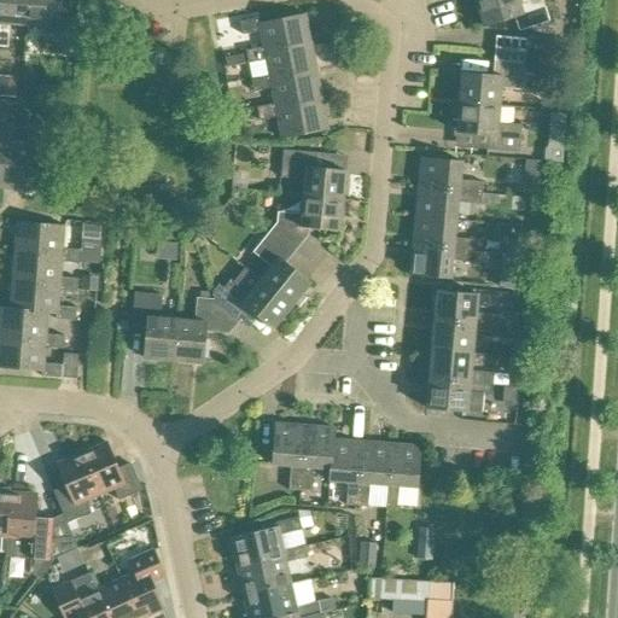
[(27,27),(28,0),(0,0),(0,47),(9,48),(10,25),(27,27)]
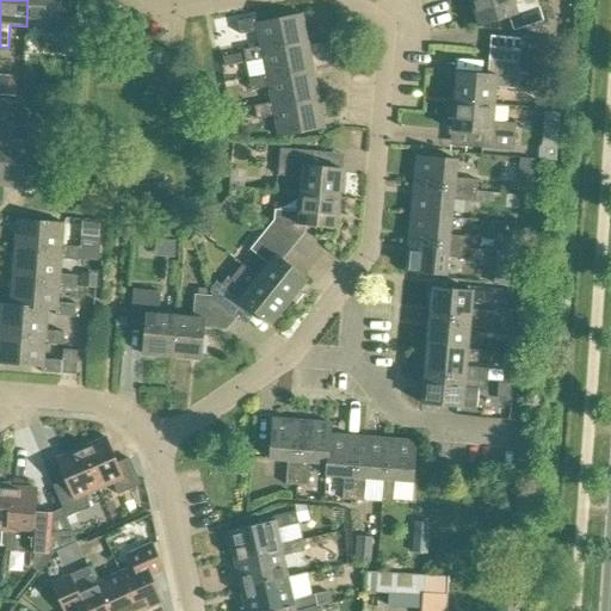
[(57,0),(28,0),(26,26),(44,28),(42,50),(69,53),(72,20),(56,19),(57,0)]
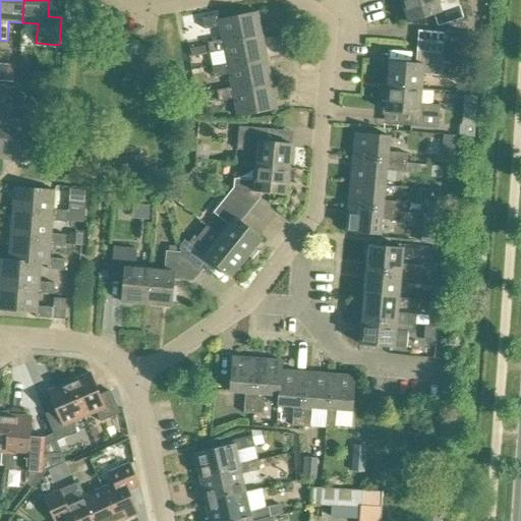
[(457,0),(400,0),(408,22),(433,14),(438,26),(463,18),(457,0)]
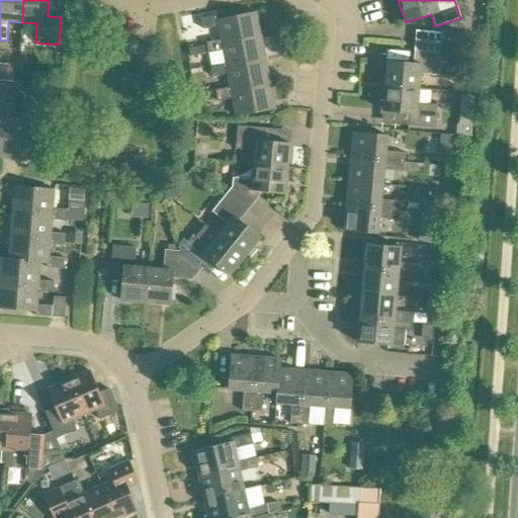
[(219,26),(221,39),(222,45),(261,36),(256,12),(218,20),(217,15),(201,19),(203,29),(219,26)]
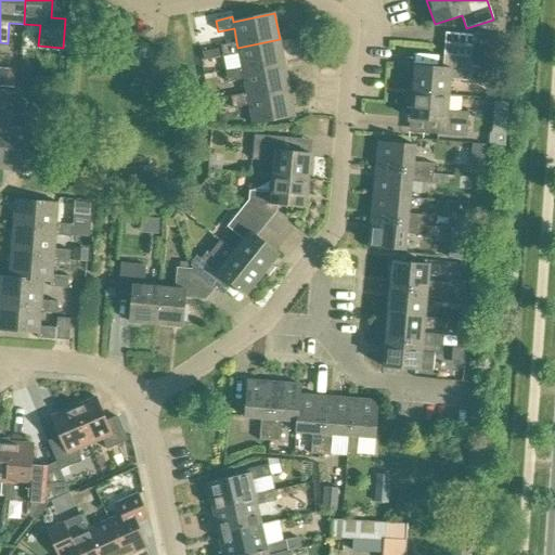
[(474,34),(473,48),(491,49),(492,35),(474,34)]
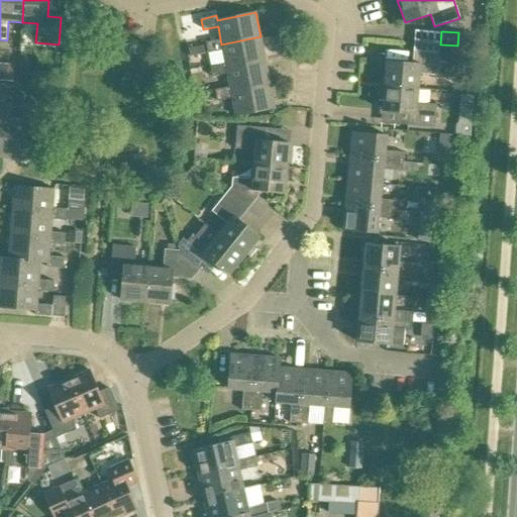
[(226,69),(265,61),(261,36),(221,44),(220,39),(205,42),(207,54),(222,50),(225,64),(226,69)]
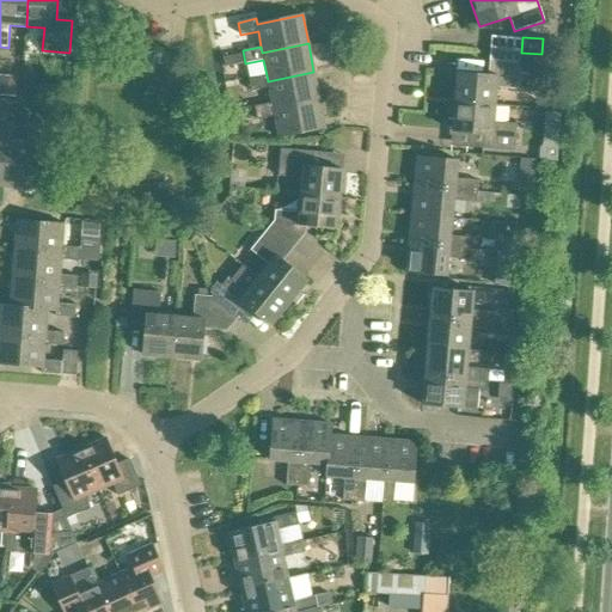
[(228,56),(231,65),(242,62),(240,54),(228,56)]
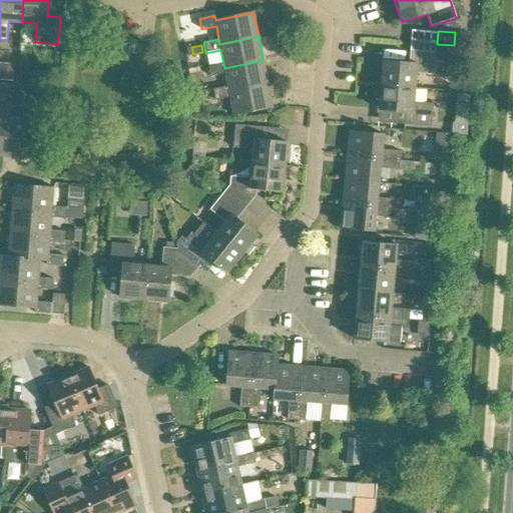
[(383,61),(381,85),(415,88),(416,74),(435,75),(437,52),(410,51),(409,63),(383,61)]
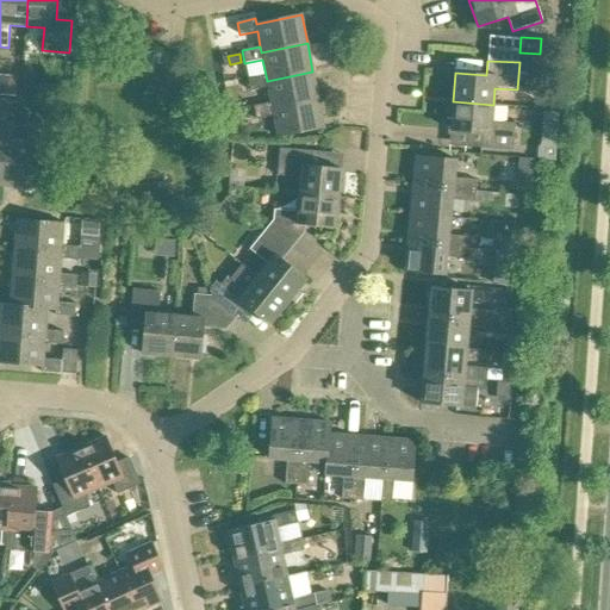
[(248,79),(236,81),(238,94),(268,88),(271,103),(272,109),(318,100),(312,72),(267,81),(266,75),(248,79)]
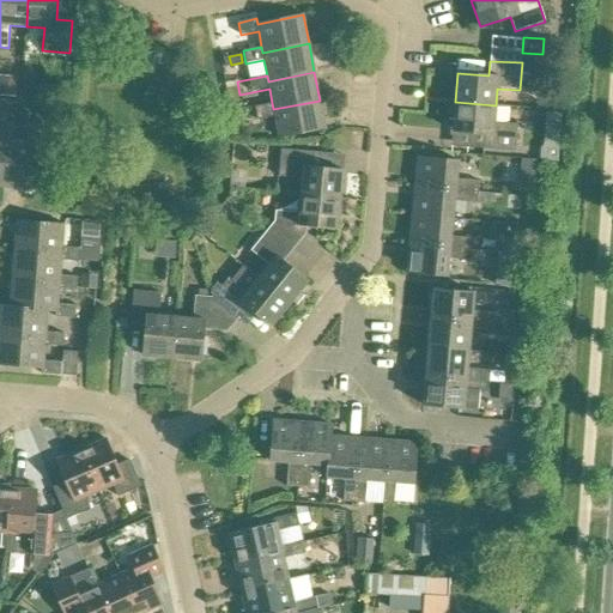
[(0,74),(0,95),(17,96),(18,76),(0,74)]
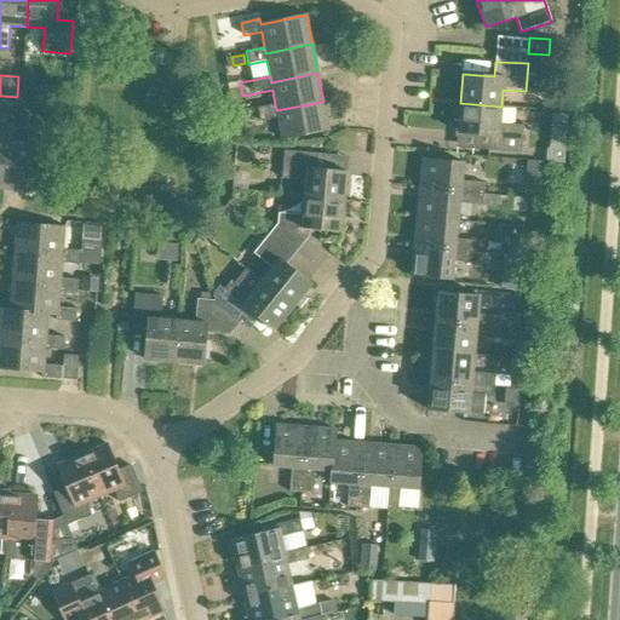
[(329,130),(323,102),(276,110),(275,104),(258,108),(260,121),(279,118),(282,139),(329,130)]
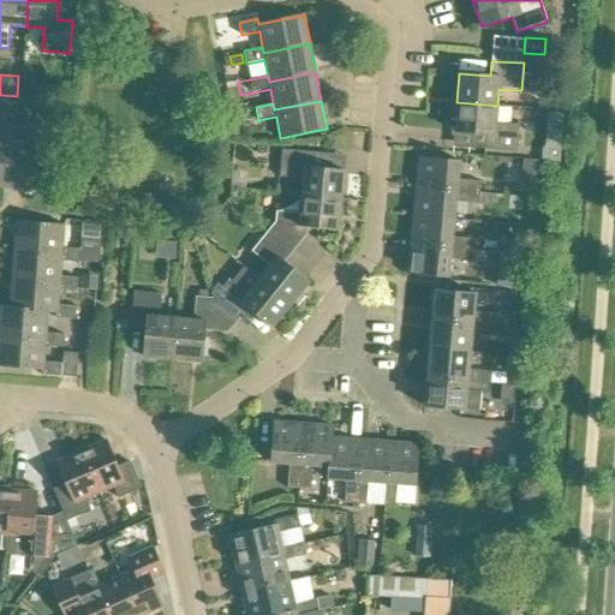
[(497,106),(457,102),(454,132),(485,135),(484,149),(517,151),(519,125),(496,123),(497,106)]
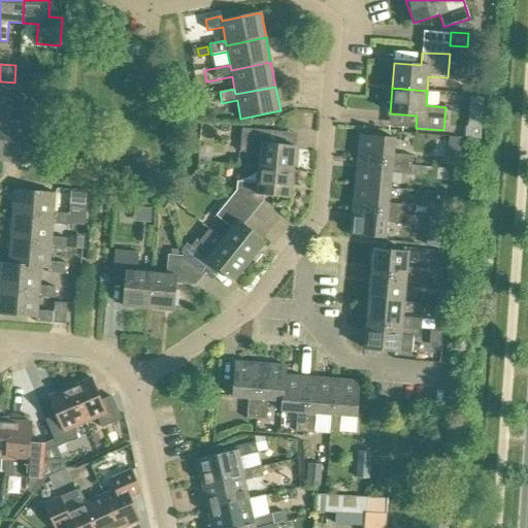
[(0,161),(1,161),(4,121),(9,122),(10,106),(0,104),(0,161)]
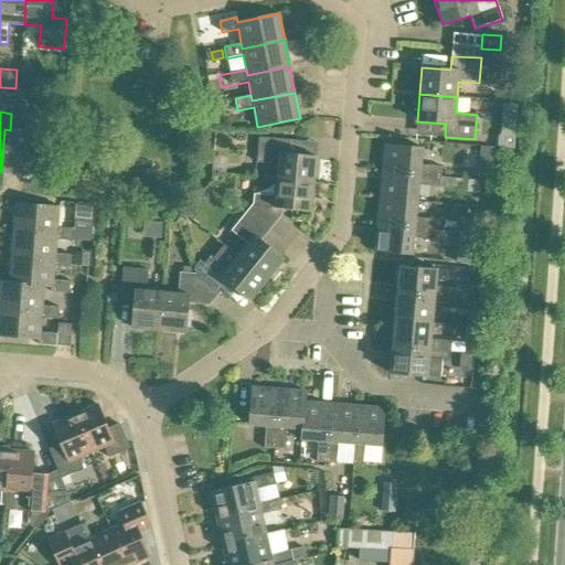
[(4,129),(1,172),(28,174),(31,132),(36,134),(38,116),(25,115),(24,131),(10,130),(4,129)]
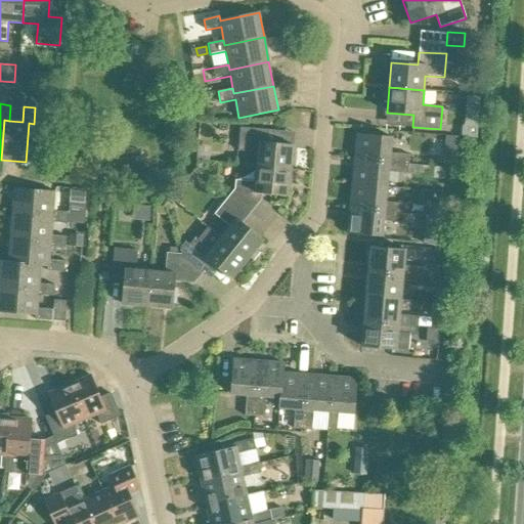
[(473,137),(473,128),(460,127),(459,136),(473,137)]
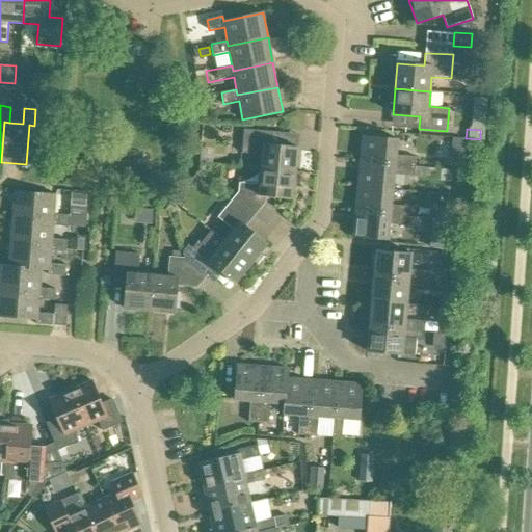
[(262,155),(260,169),(295,174),(298,148),(270,145),(271,132),(244,130),(242,153),(262,155)]
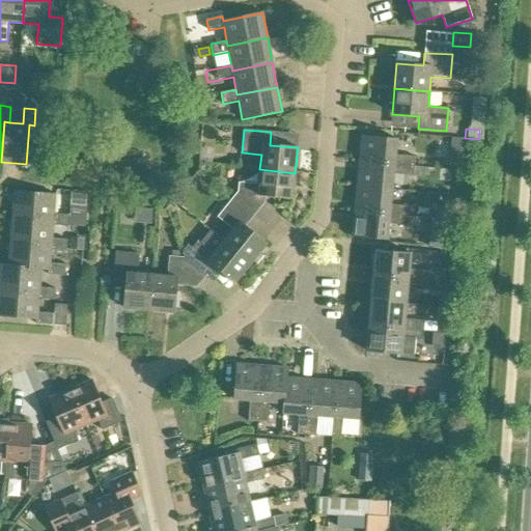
[(362,136),(359,161),(414,166),(415,157),(395,155),(397,139),(362,136)]
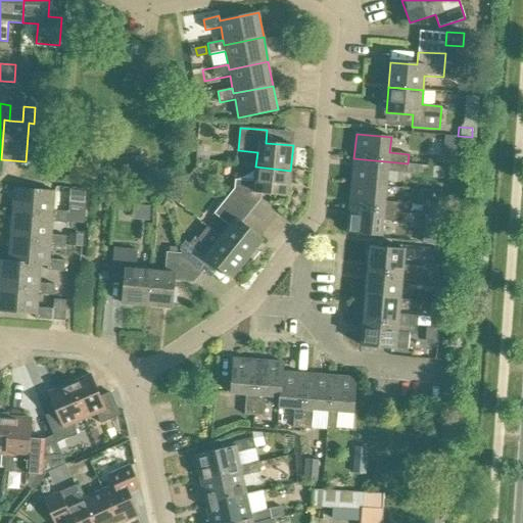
[(445,137),(444,147),(454,148),(456,148),(457,138),(455,137),(445,137)]
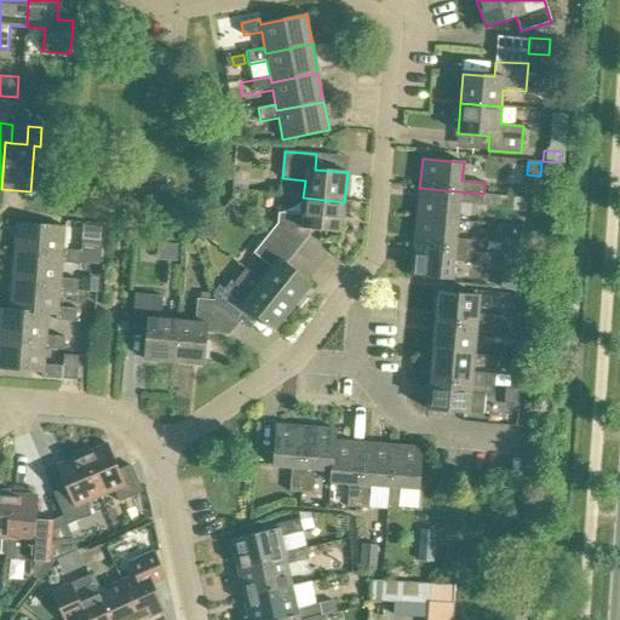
[(417,217),(458,222),(459,204),(482,206),(483,194),(419,188),(417,217)]
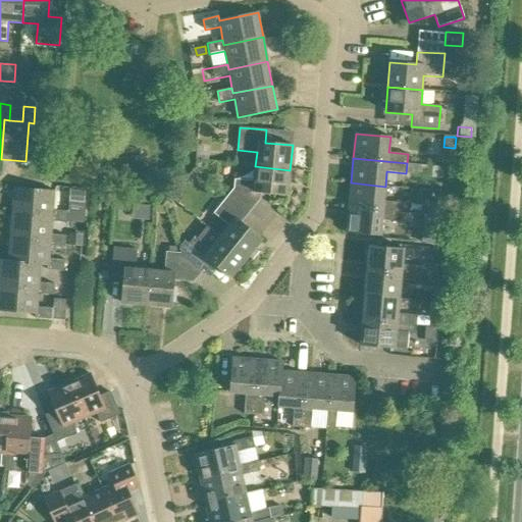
[(228,196),(250,213),(260,199),(261,193),(288,195),(290,170),(255,166),(254,181),(235,179),(233,189),(228,196)]
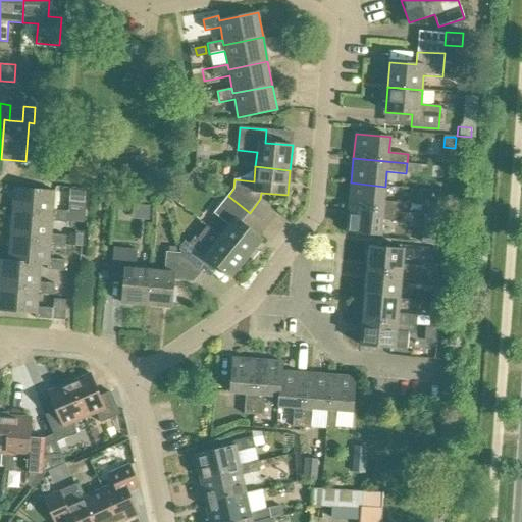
[(349,208),(403,213),(404,203),(384,201),(385,187),(351,183),(349,208)]
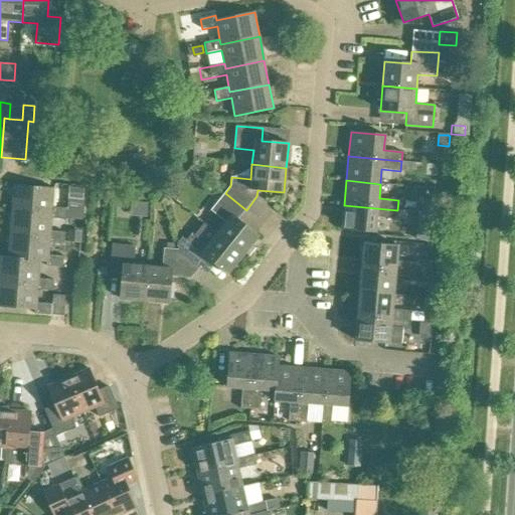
[(51,212),(51,218),(66,219),(67,208),(52,207),(53,189),(14,185),(12,209),(51,212)]
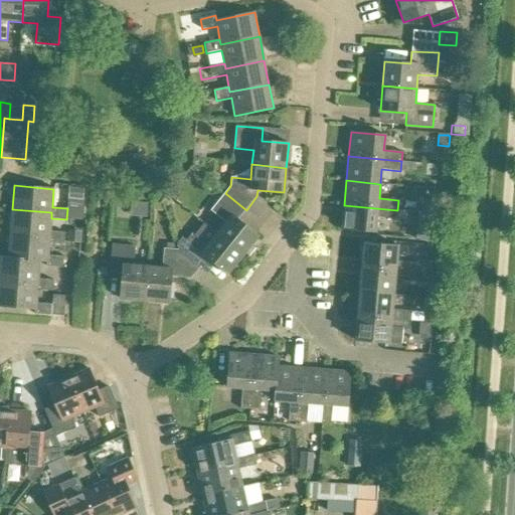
[(68,186),(67,200),(83,201),(84,187),(68,186)]
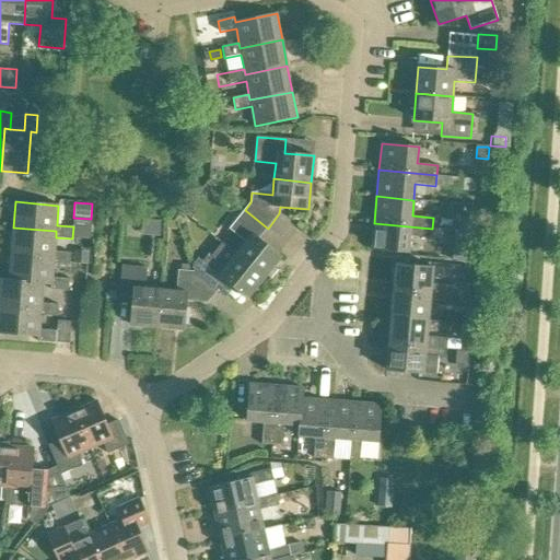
[(235,255),(265,278),(281,257),(259,238),(268,229),(245,210),(229,229),(245,242),(235,255)]
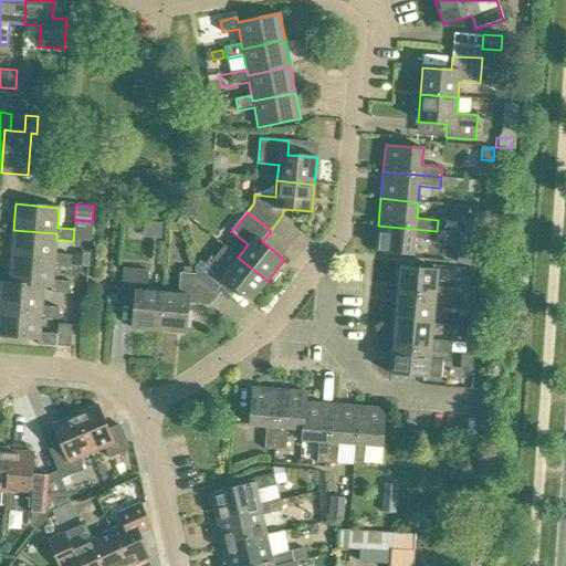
[(437,231),(378,226),(375,252),(412,255),(415,239),(436,241),(437,231)]
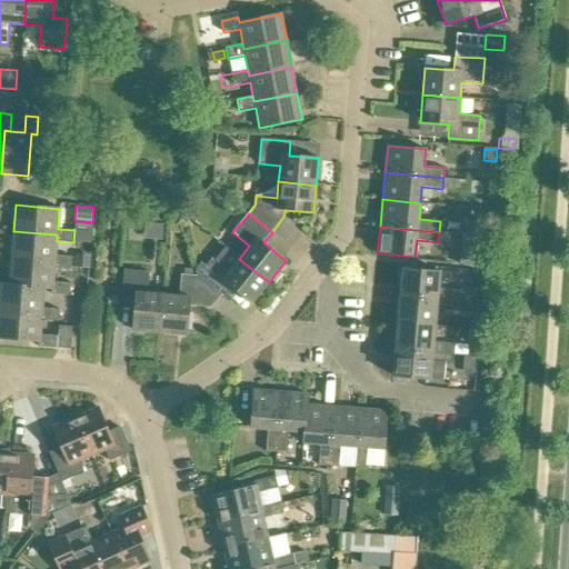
[(56,256),(57,241),(57,235),(13,231),(12,258),(56,261),(55,268),(71,269),(72,257),(56,256)]
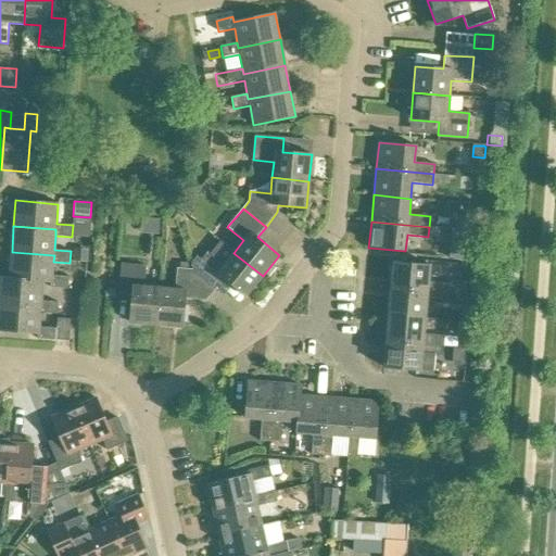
[(467,249),(469,231),(452,229),(450,247),(467,249)]
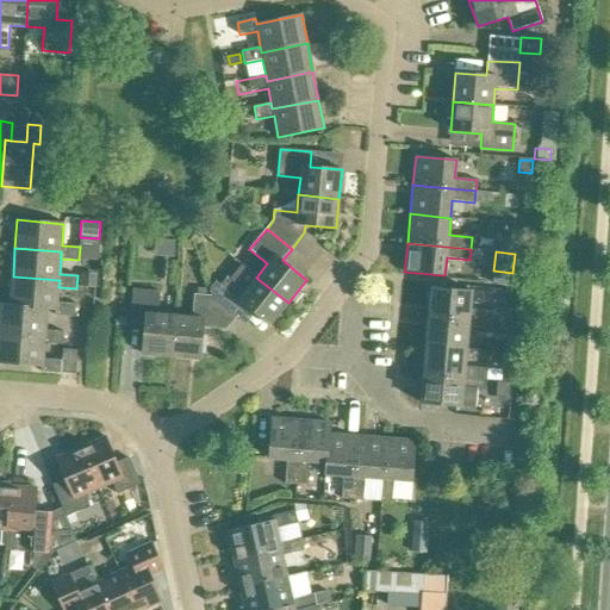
[(81,275),(80,288),(95,290),(97,277),(81,275)]
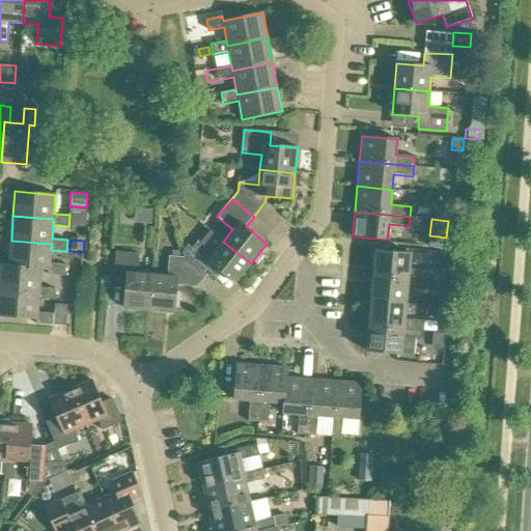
[(49,269),(48,270),(48,275),(64,276),(65,264),(50,263),(51,250),(52,244),(11,241),(9,266),(49,269)]
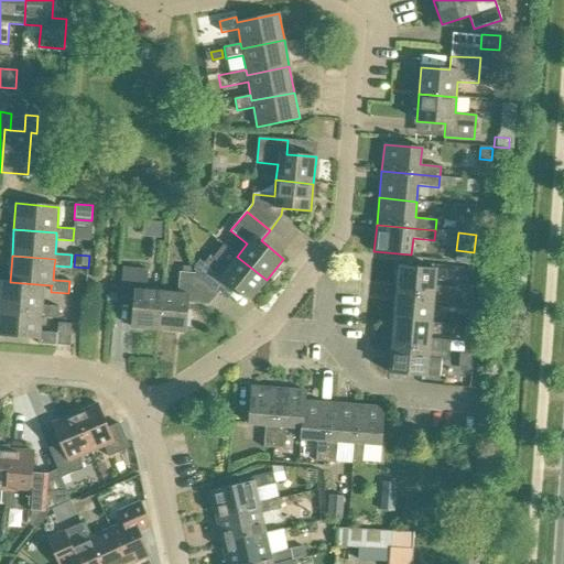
[(196,274),(218,293),(227,282),(250,301),(267,280),(237,257),(227,269),(210,256),(196,274)]
